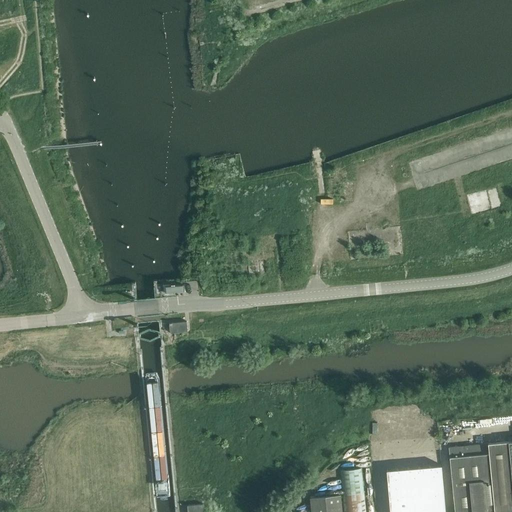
[(183,283),(164,285),(165,291),(184,290),(183,283)]
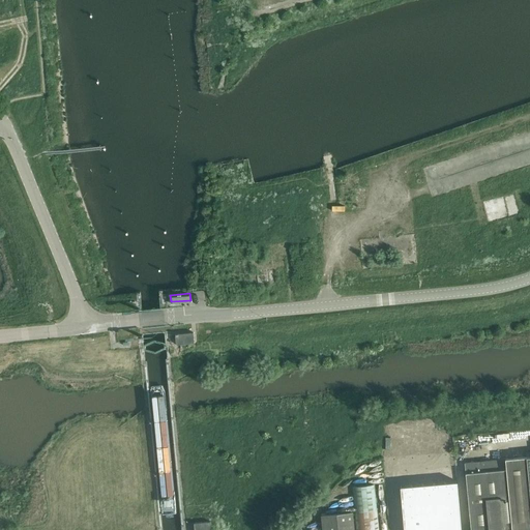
[(177,342),(176,342),(176,344),(194,343),(194,332),(176,333),(177,342)]
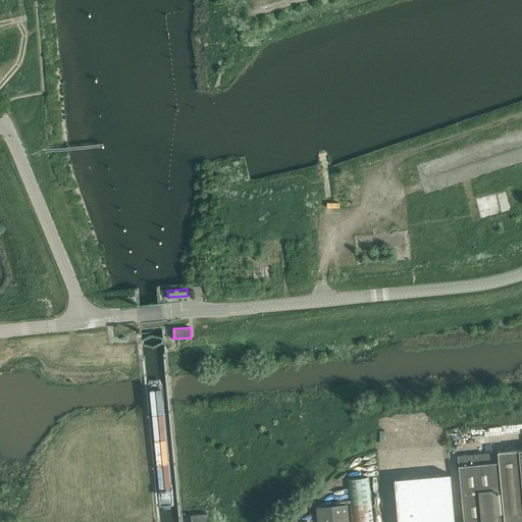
[(463,521),(505,521),(504,513),(521,511),(521,459),(459,466),(463,521)]
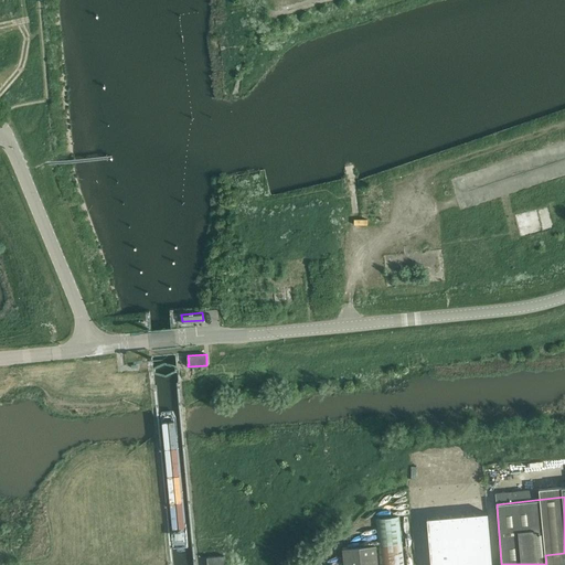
[(490,564),(487,514),(426,520),(429,564),(490,564)]
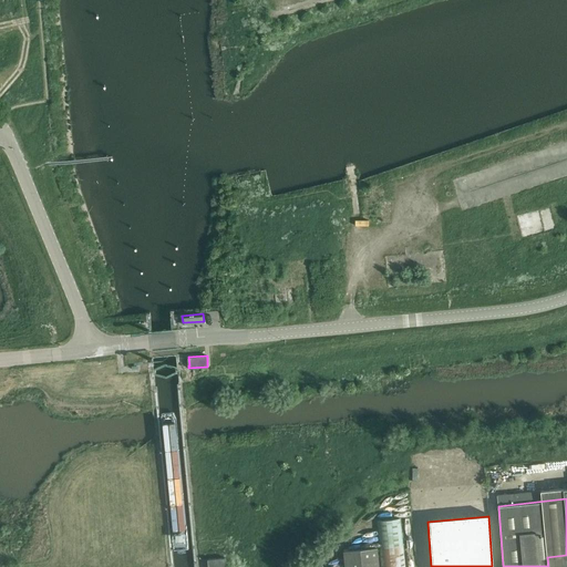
[(403,566),(399,519),(377,522),(381,566),(403,566)]
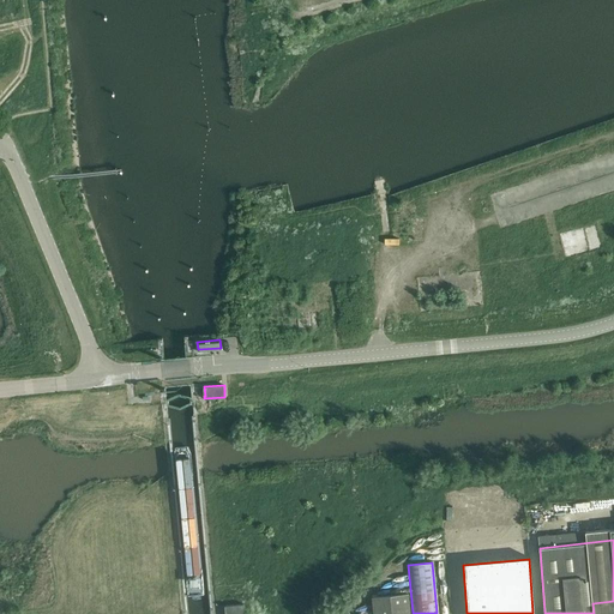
[(372,597),(373,613),(409,613),(408,594),(372,597)]
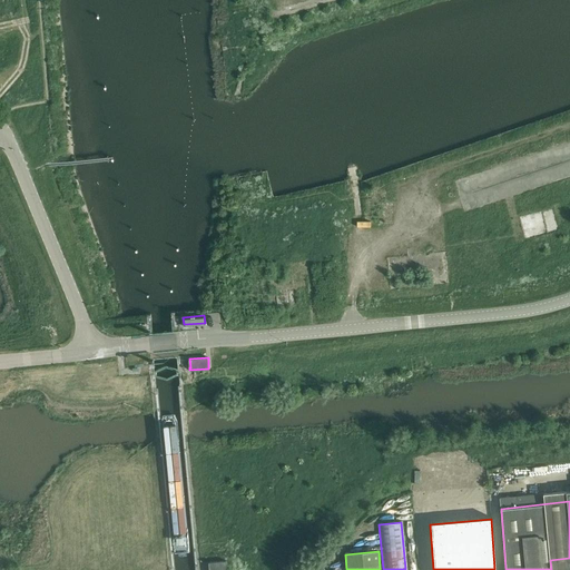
[(227,569),(226,560),(208,562),(209,569),(227,569)]
